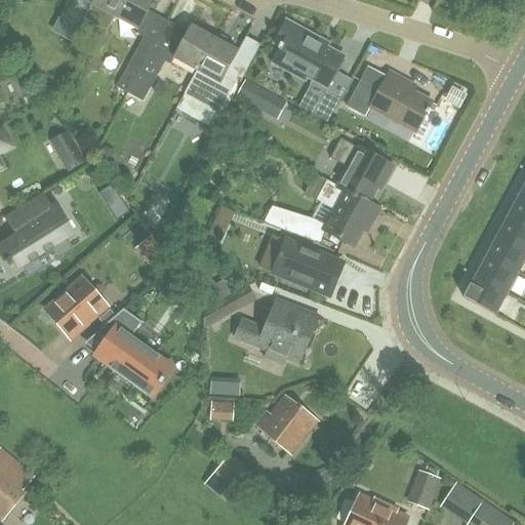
[(71,0),(61,19),(79,30),(84,19),(107,32),(115,17),(124,0),(71,0)]
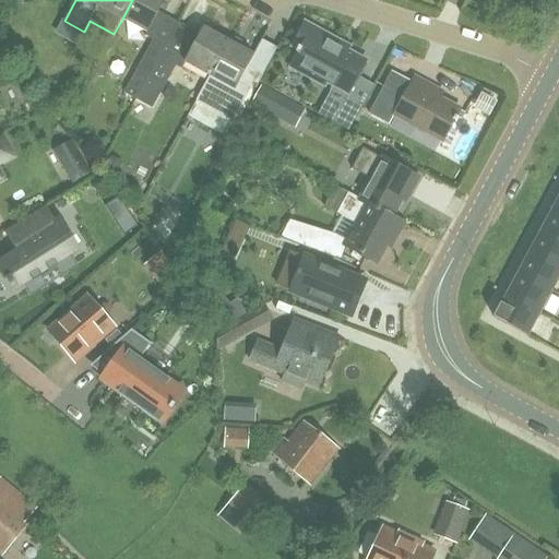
[(132,0),(122,19),(147,32),(164,0),(132,0)]
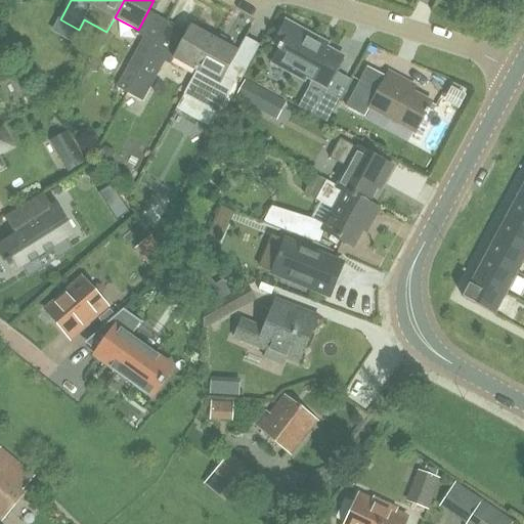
[(304,76),(308,78),(312,80),(326,88),(336,72),(343,57),(328,48),(316,42),(318,39),(286,22),(285,23),(274,41),(273,43),(275,44),(275,43),(279,45),(277,48),(279,50),(274,59),(273,61),(303,77),(304,76)]
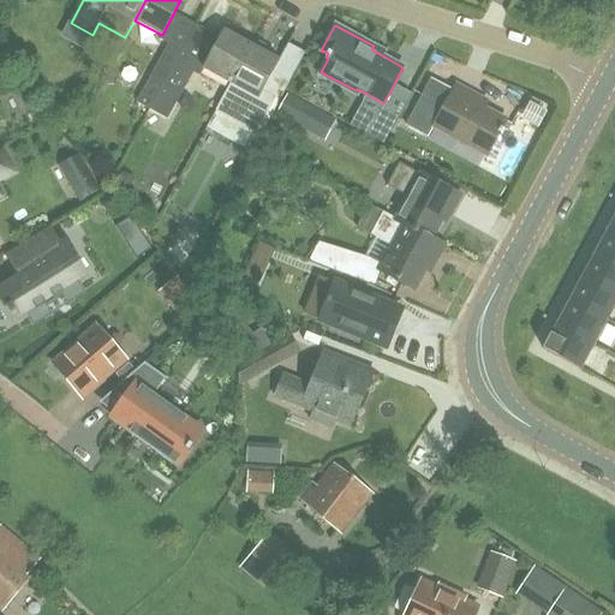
[(231,83),(251,46),(224,30),(203,69),(231,83)]
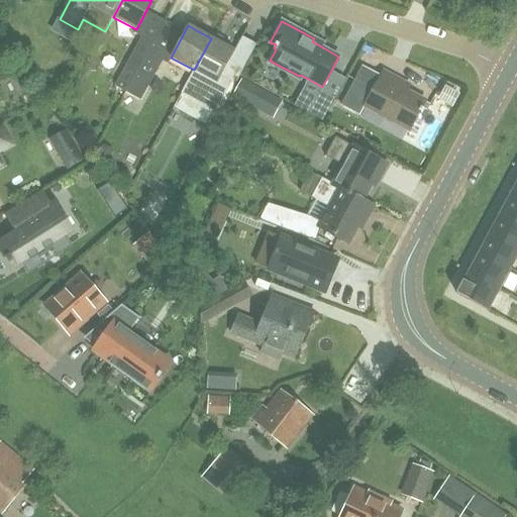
[(126,92),(152,43),(141,36),(115,86),(126,92)]
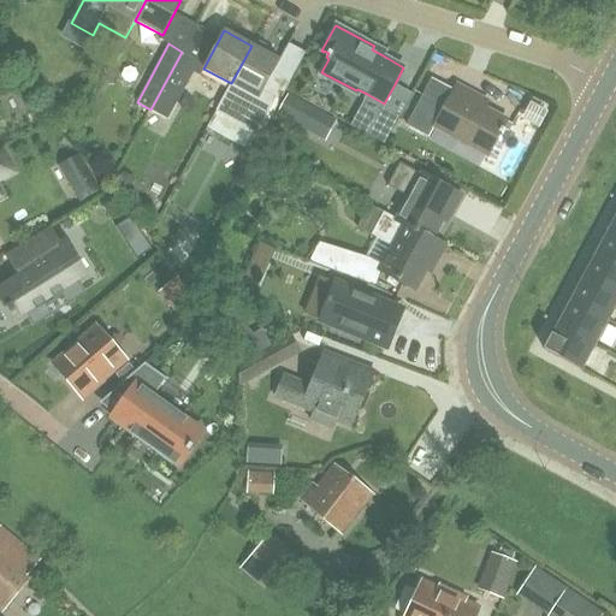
[(279,60),(252,46),(231,83),(217,111),(243,125),(256,134),(276,98),(280,100),(289,83),(272,73),(279,60)]
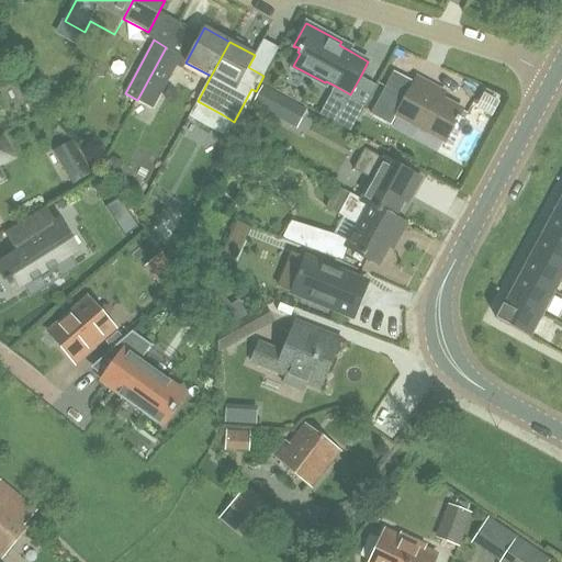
[(105,63),(100,59),(91,75),(97,78),(103,78),(109,68),(105,63)]
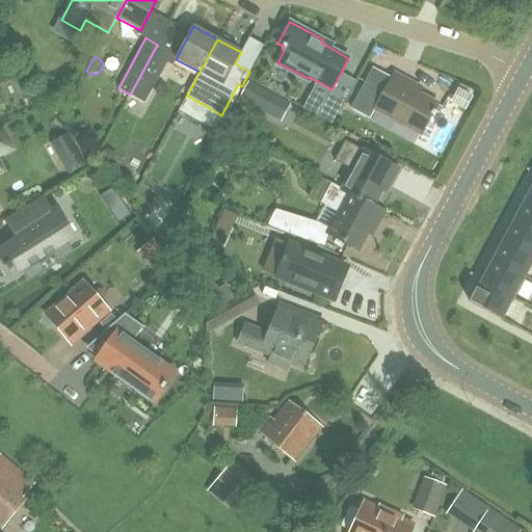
[(374,69),(357,99),(375,108),(392,78),(374,69)]
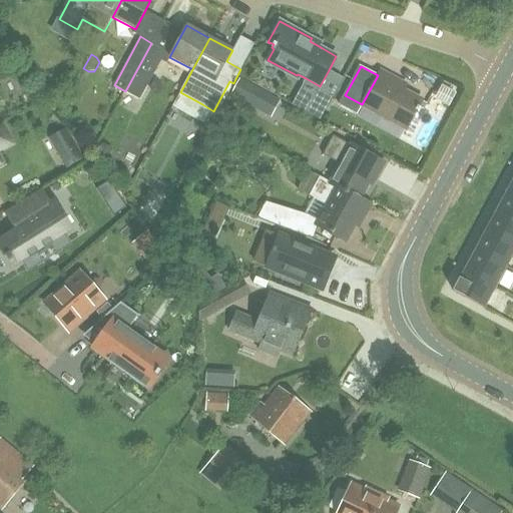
[(362,104),(362,105),(406,129),(422,101),(398,88),(401,82),(380,71),(378,75),(362,104)]
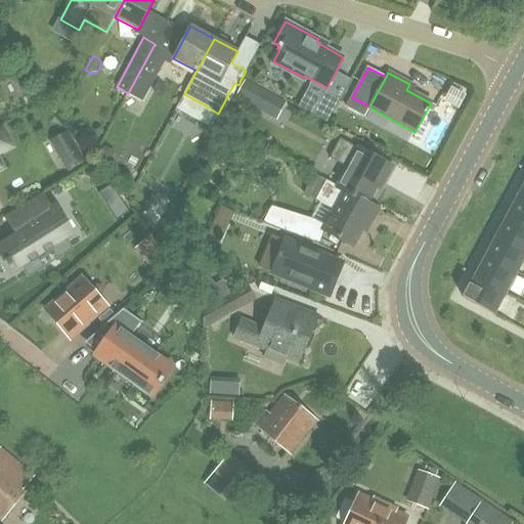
[(237,97),(255,106),(263,92),(245,82),(237,97)]
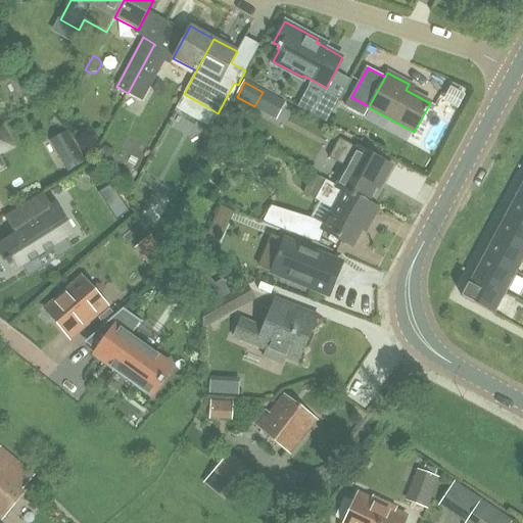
[(324,91),(311,113),(326,122),(338,99),(324,91)]
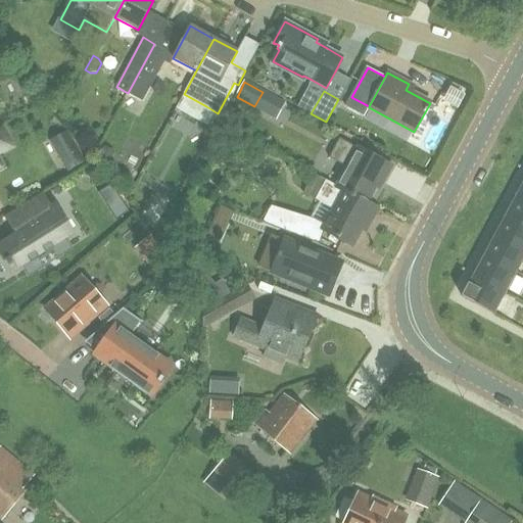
[(0,151),(10,146),(1,129),(0,129),(0,151)]
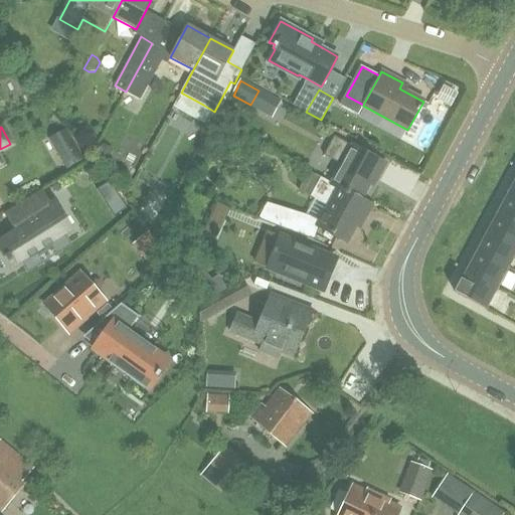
[(360,200),(360,199),(381,162),(334,136),(324,155),(342,165),(332,184),(360,200)]
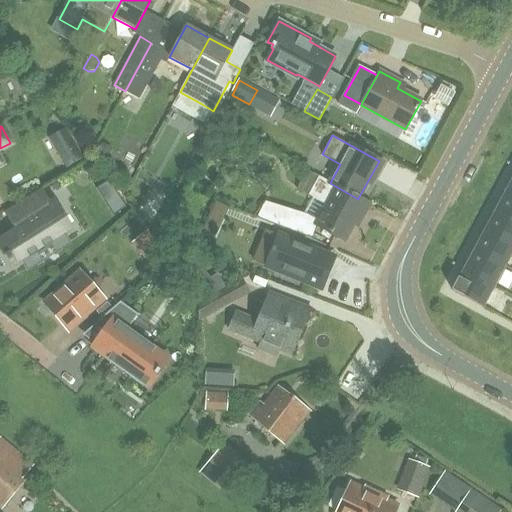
[(110,152),(99,145),(93,155),(104,161),(110,152)]
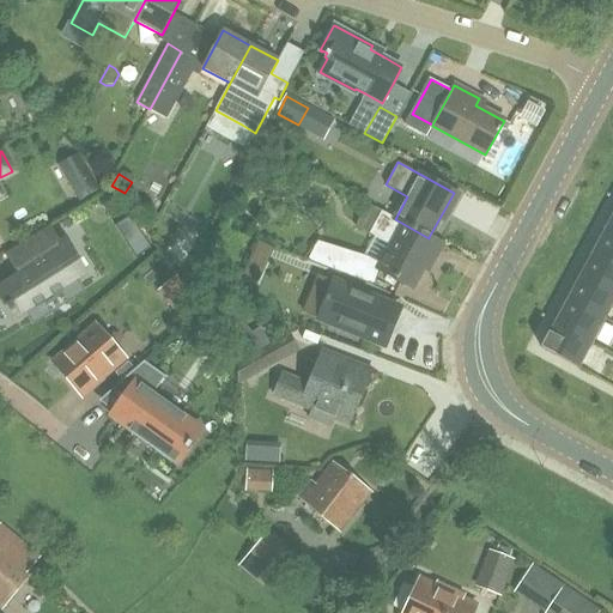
[(381,211),(369,205),(356,228),(368,234),(381,211)]
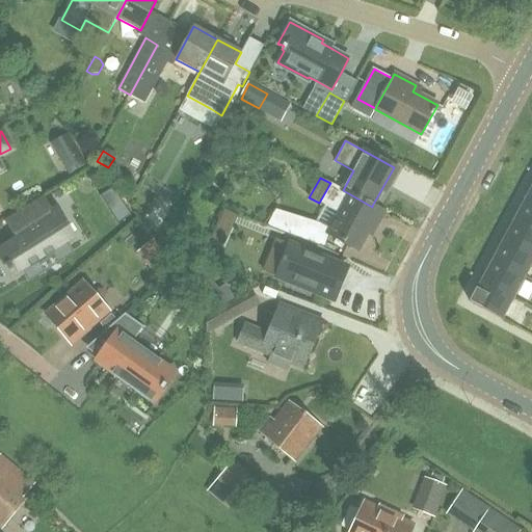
[(343,190),(331,184),(320,203),(340,213),(328,234),(357,249),(379,210),(372,206),(372,207),(343,190)]
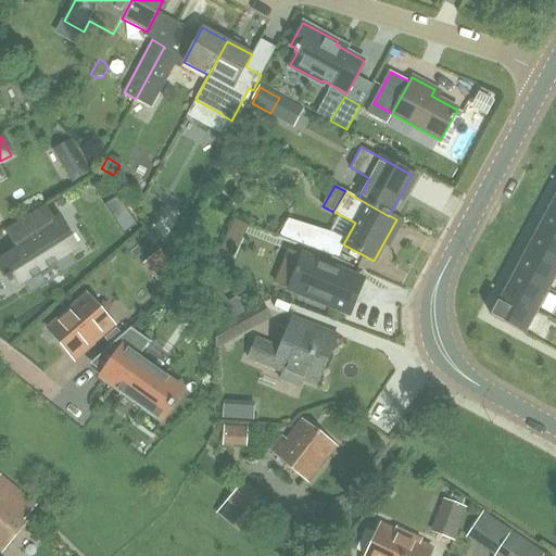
[(47,207),(45,204),(4,230),(7,232),(17,226),(24,238),(15,243),(17,247),(0,257),(0,264),(8,276),(5,277),(9,282),(11,281),(14,287),(11,289),(12,291),(79,249),(78,247),(75,249),(57,219),(60,217),(59,215),(49,220),(42,210),(47,207)]
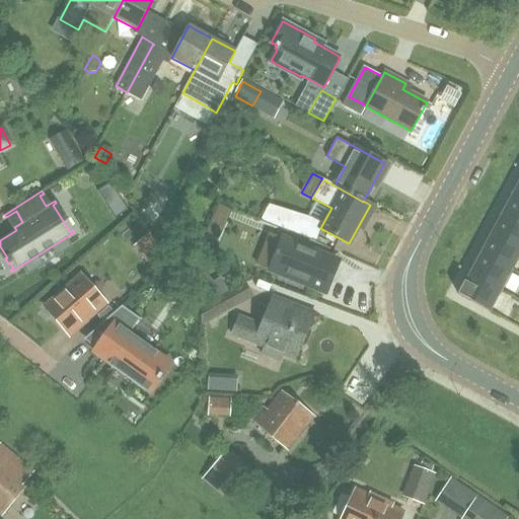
[(518,195),(513,192),(502,212),(518,221),(518,195)]
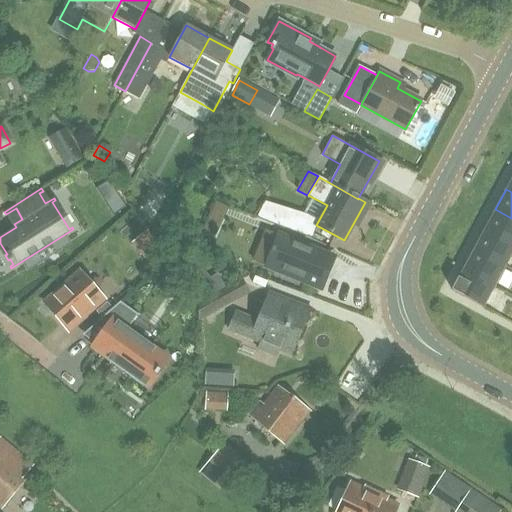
[(126,210),(117,196),(105,204),(113,217),(126,210)]
